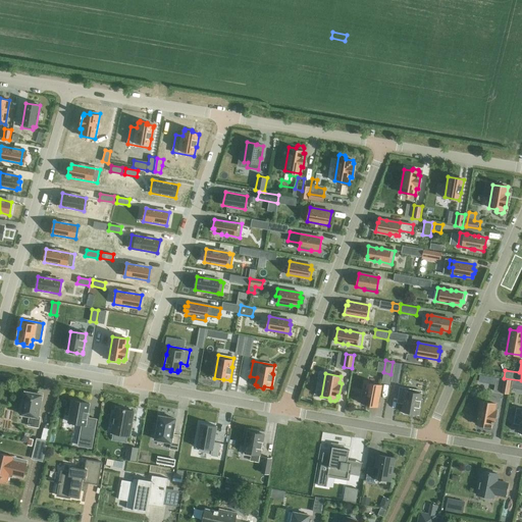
[(509,395),(512,380),(499,378),(498,385),(504,386),(503,394),(509,395)]
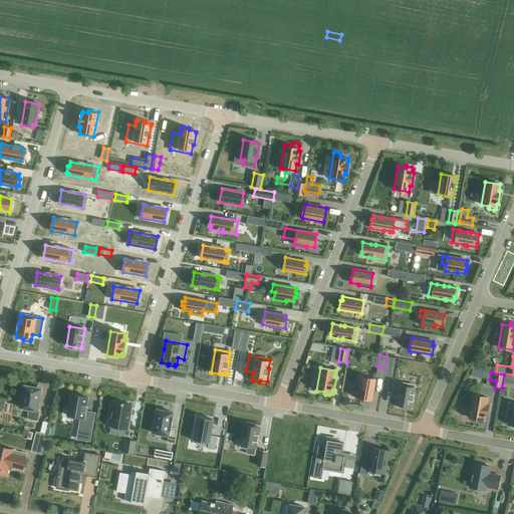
[(359,376),(356,394),(358,394),(357,398),(371,401),(374,387),(372,386),(373,379),(359,376)]
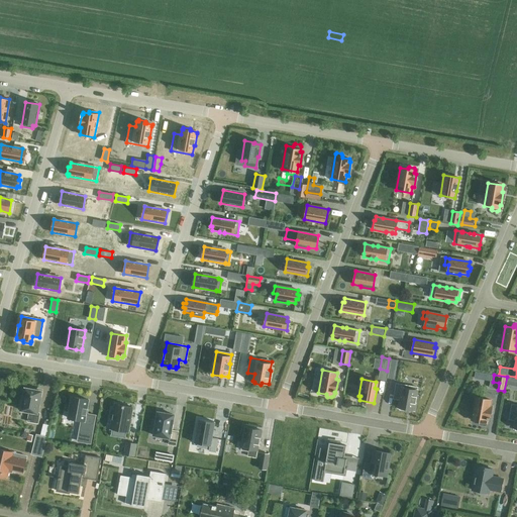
[(396,384),(393,399),(400,400),(398,408),(400,408),(399,410),(406,411),(406,409),(408,409),(414,410),(414,408),(416,397),(417,388),(396,384)]
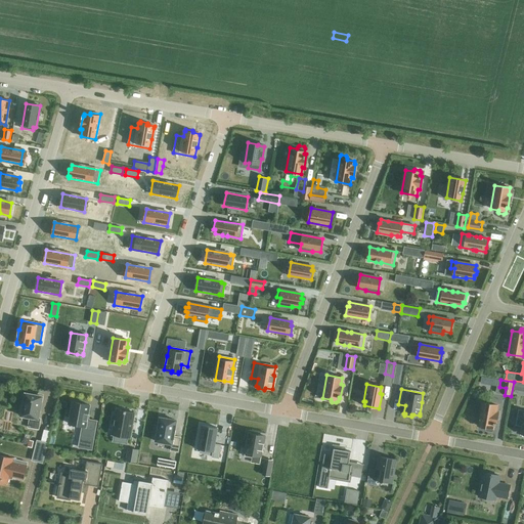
[(40,419),(38,419),(42,396),(25,393),(20,416),(30,418),(28,427),(38,429),(40,419)]
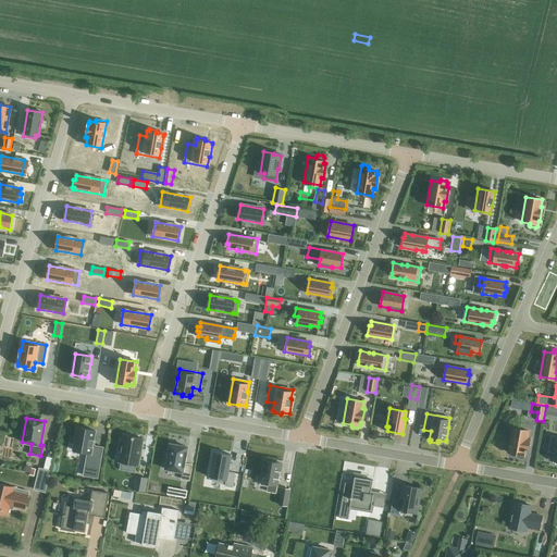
[(97,430),(78,426),(74,449),(89,453),(87,461),(95,462),(93,477),(99,478),(103,446),(94,445),(97,430)]
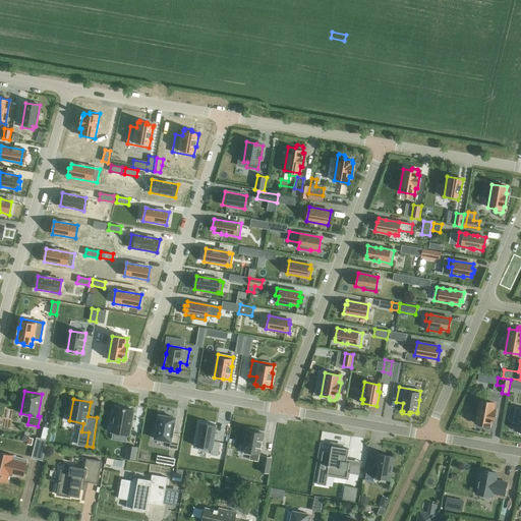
[(488,429),(489,428),(490,423),(493,423),(495,410),(494,409),(495,403),(479,401),(475,423),(482,425),(482,426),(483,428),(488,429)]
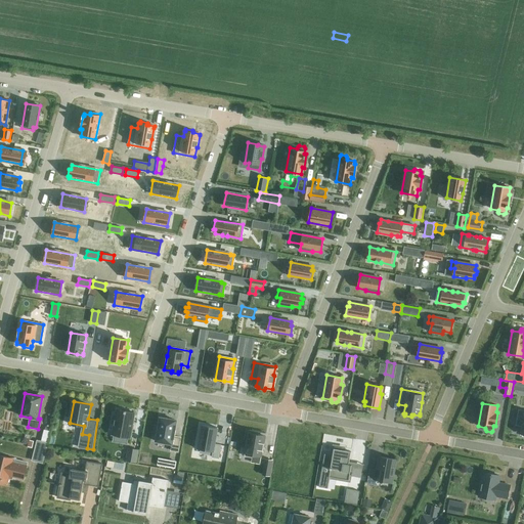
[(113,415),(111,424),(114,425),(112,435),(130,438),(134,412),(117,409),(116,415),(113,415)]
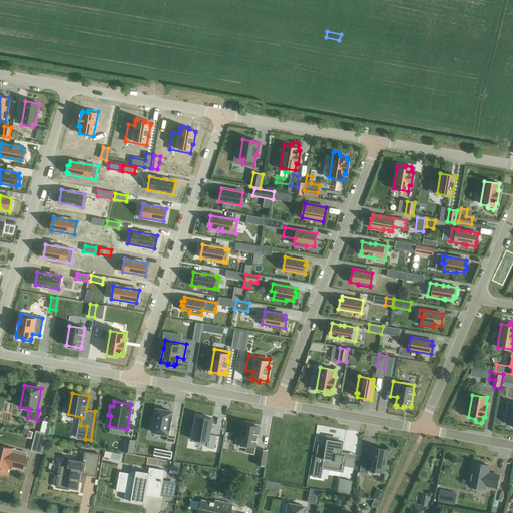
[(156,409),(152,432),(168,435),(167,441),(174,442),(176,429),(169,427),(172,412),(156,409)]
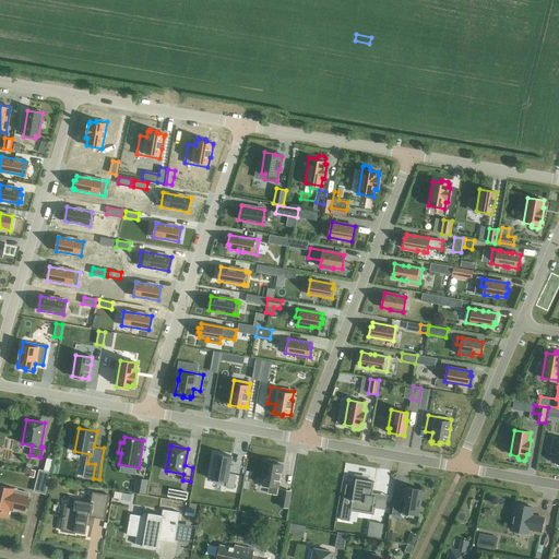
[(215,453),(211,479),(227,482),(226,488),(233,489),(236,475),(229,474),(233,456),(215,453)]
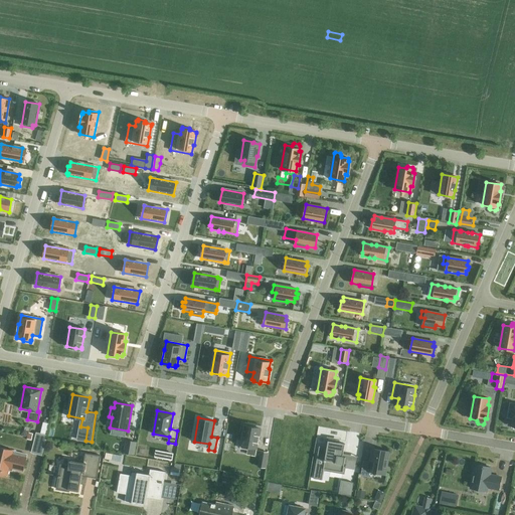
[(43,422),(41,433),(47,435),(49,424),(43,422)]
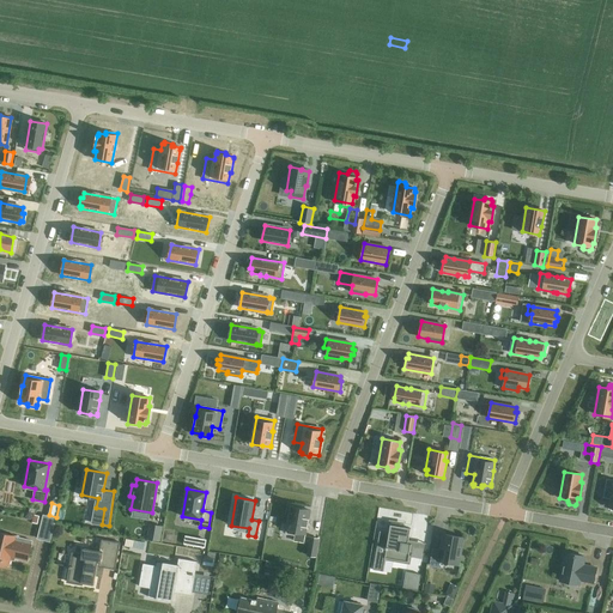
[(291,507),(286,534),(304,536),(307,527),(309,513),(302,511),(303,509),(291,507)]
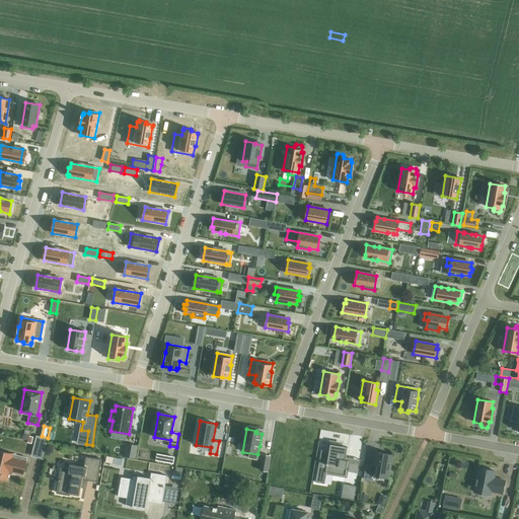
[(31,456),(42,458),(47,439),(36,436),(31,456)]
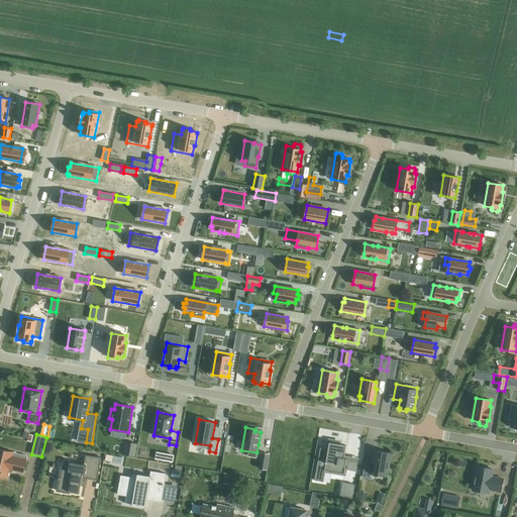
[(320,448),(314,481),(323,482),(325,471),(344,474),(346,459),(343,459),(346,445),(338,444),(338,442),(329,440),(328,449),(320,448)]
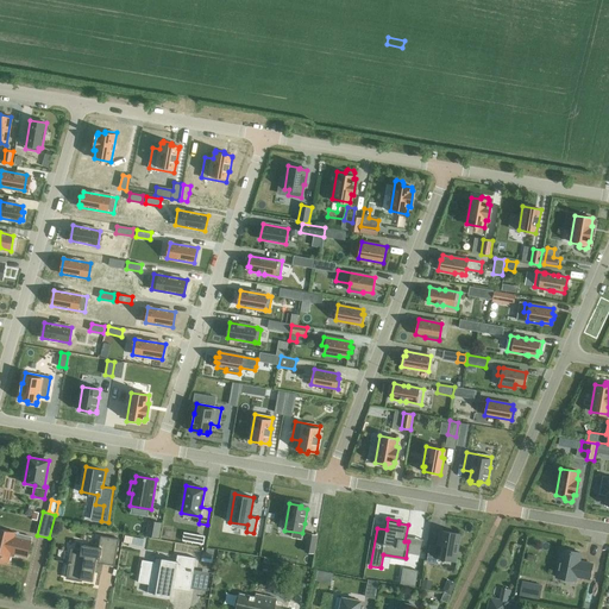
[(149,521),(146,535),(157,538),(161,523),(149,521)]
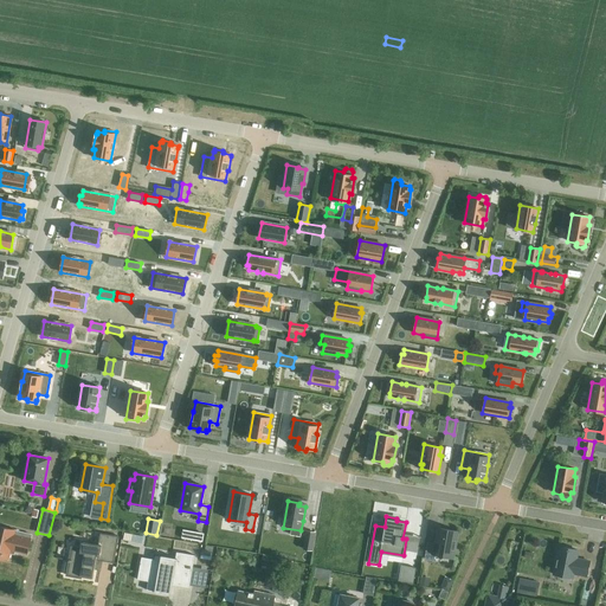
[(0,556),(8,559),(11,549),(27,554),(31,539),(32,535),(15,530),(2,527),(0,526),(0,556)]
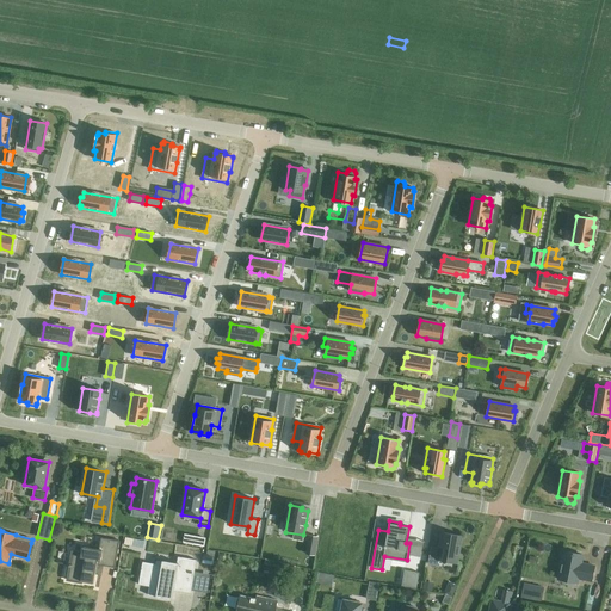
[(431,548),(429,563),(437,566),(438,560),(456,563),(461,536),(442,532),(439,549),(431,548)]
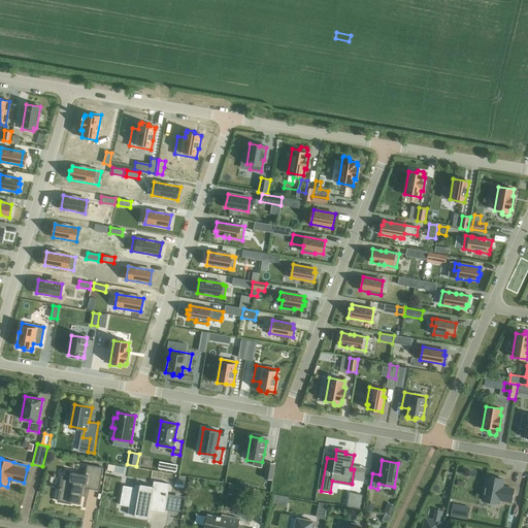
[(267,463),(264,479),(271,480),(274,464),(267,463)]
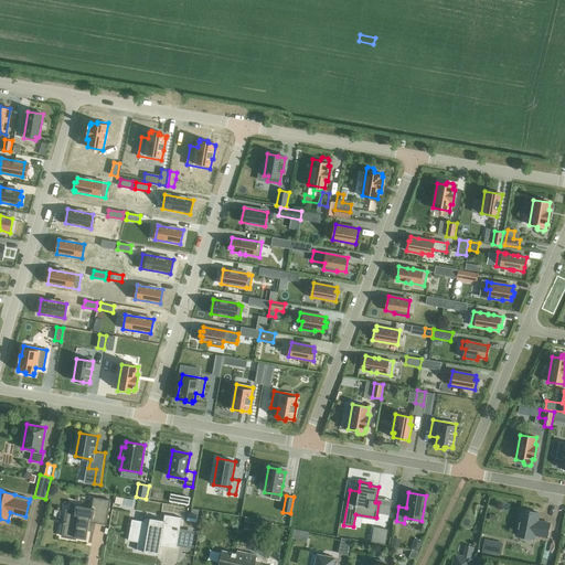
[(106,525),(110,500),(93,497),(91,508),(76,505),(75,512),(66,510),(64,525),(62,525),(60,533),(62,534),(62,536),(75,539),(75,537),(86,540),(89,522),(106,525)]
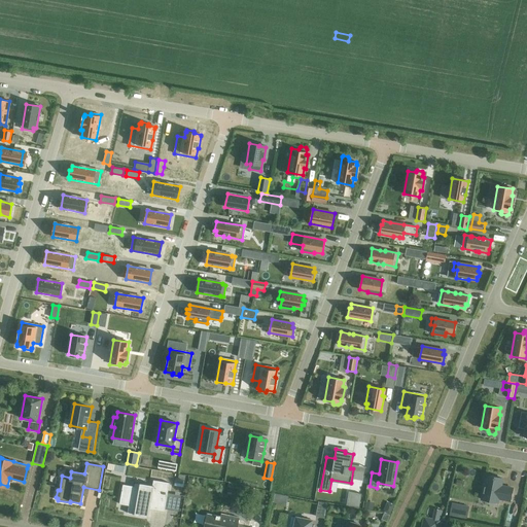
[(486,476),(481,499),(497,502),(498,499),(510,501),(513,488),(505,487),(505,488),(501,487),(502,479),(486,476)]
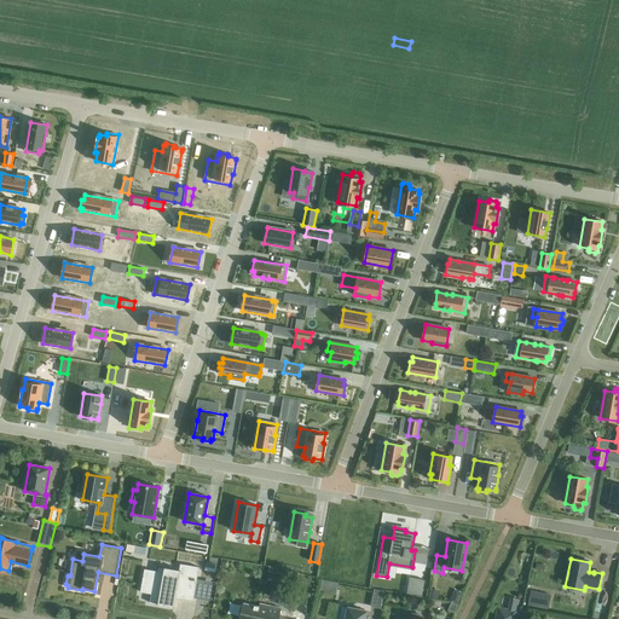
[(173,606),(177,588),(195,591),(198,567),(180,563),(179,571),(158,567),(157,572),(144,570),(140,590),(151,591),(150,601),(173,606)]
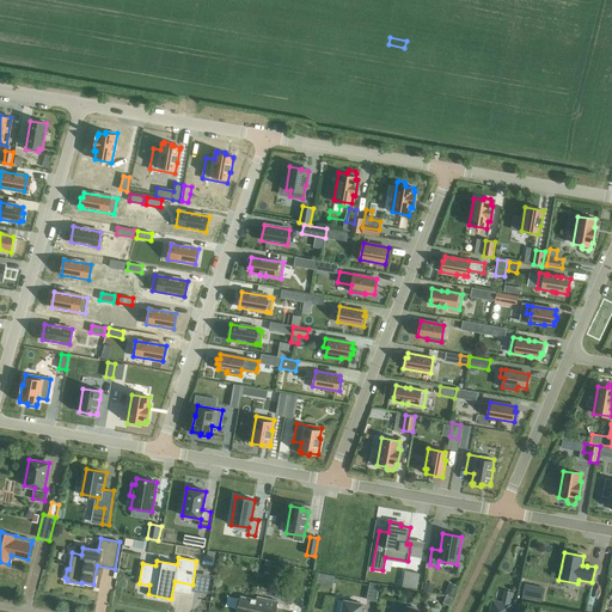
[(294,574),(310,577),(312,569),(269,560),(268,564),(294,570),(294,574)]
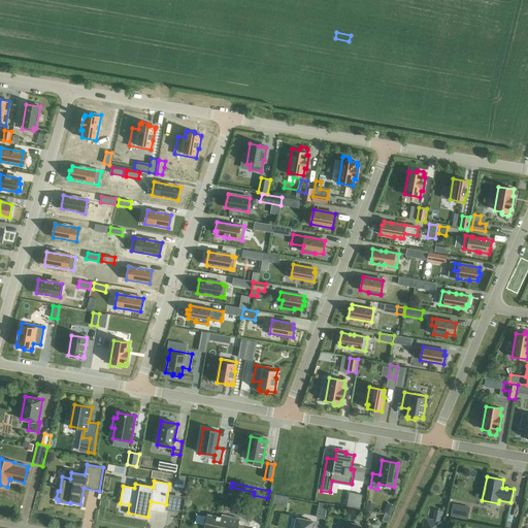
[(350,493),(347,506),(360,508),(362,495),(350,493)]
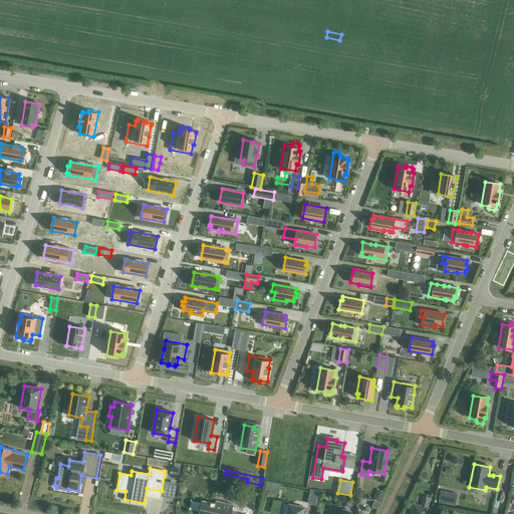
[(310,490),(308,504),(316,505),(318,491),(310,490)]
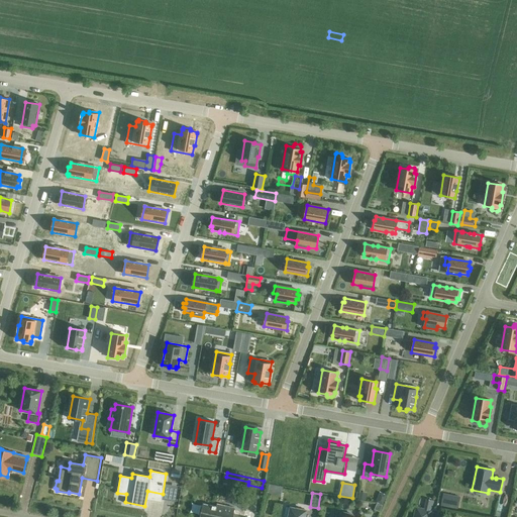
[(449,508),(452,496),(443,494),(441,506),(449,508)]
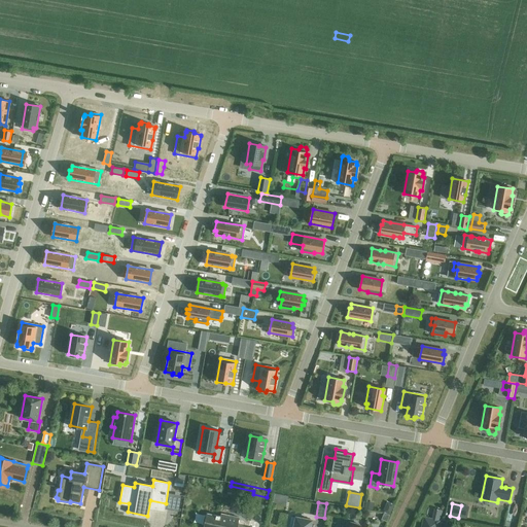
[(239,514),(246,515),(248,506),(241,505),(239,514)]
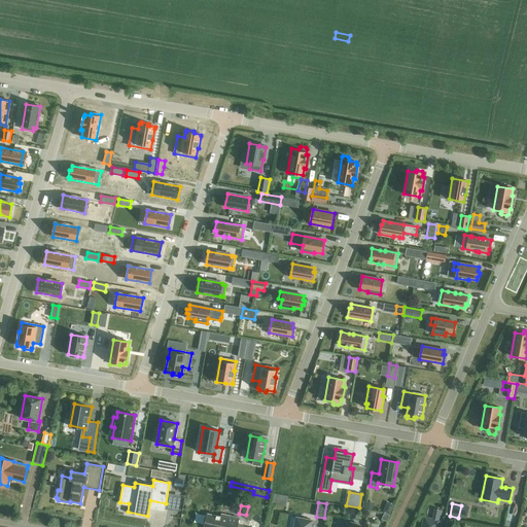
[(221,515),(221,517),(208,514),(204,526),(237,526),(239,518),(221,515)]
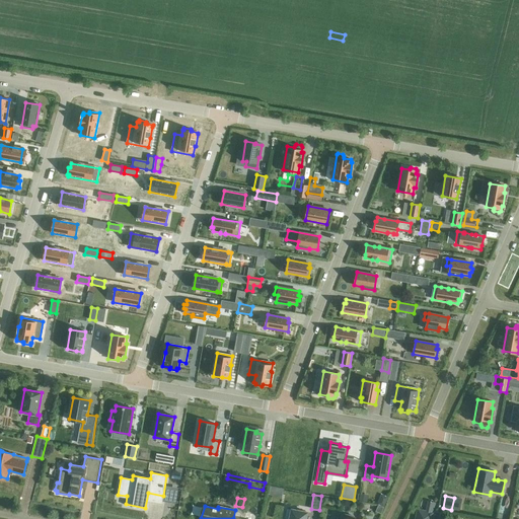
[(289,518),(305,518),(307,513),(291,509),(291,510),(287,509),(286,518),(289,518)]
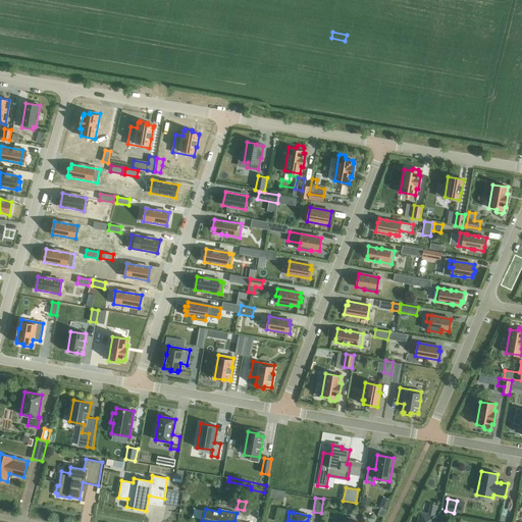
[(417,521),(433,521),(435,516),(420,512),(417,521)]
